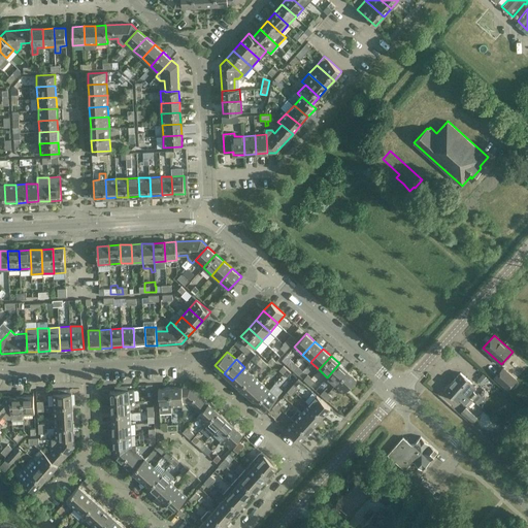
[(339,363),(327,377),(335,385),(348,371),(339,363)]
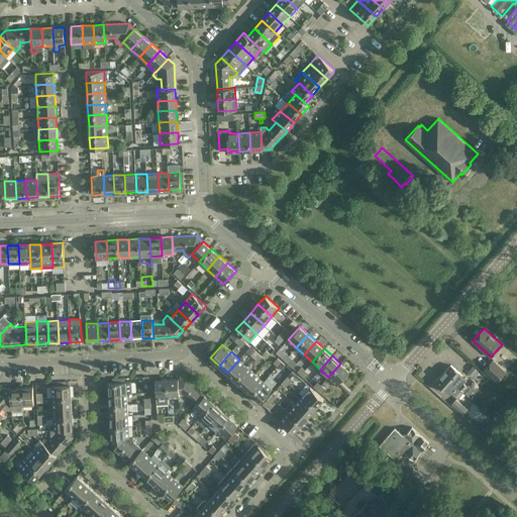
[(239,359),(227,373),(235,380),(247,367),(239,359)]
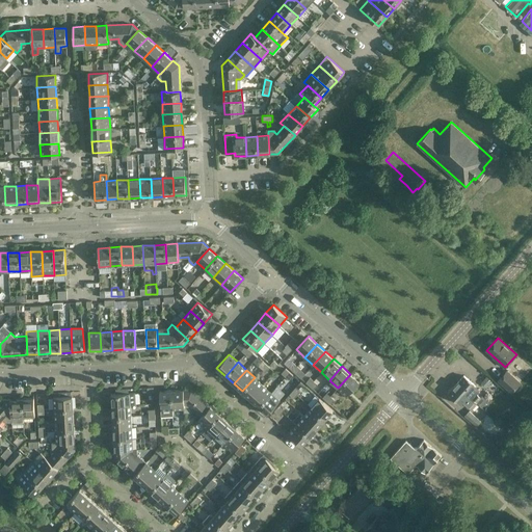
[(522,382),(507,370),(498,380),(511,393),(522,382)]
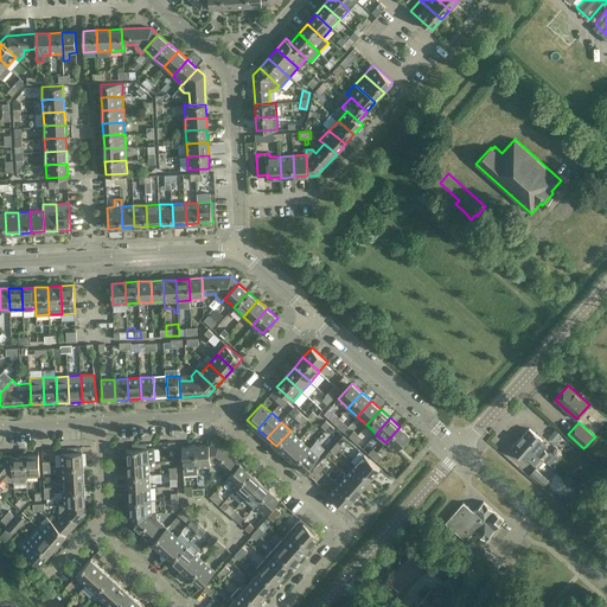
[(400,427),(385,442),(396,451),(410,435),(400,427)]
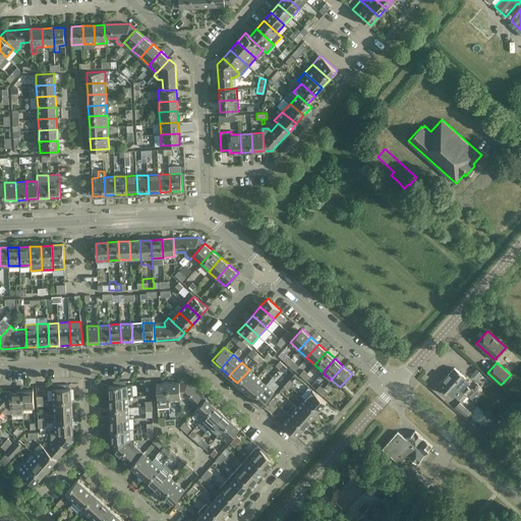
[(454,367),(447,377),(472,399),(478,393),(472,388),(470,389),(466,385),(469,382),(454,367)]
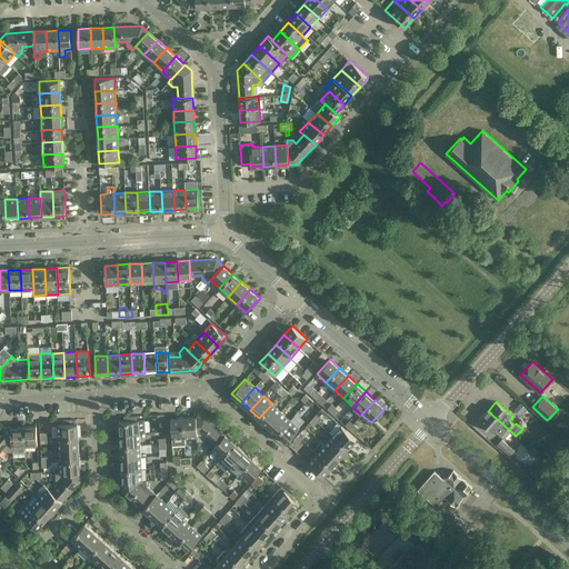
[(272,403),(259,418),(268,426),(281,411),(272,403)]
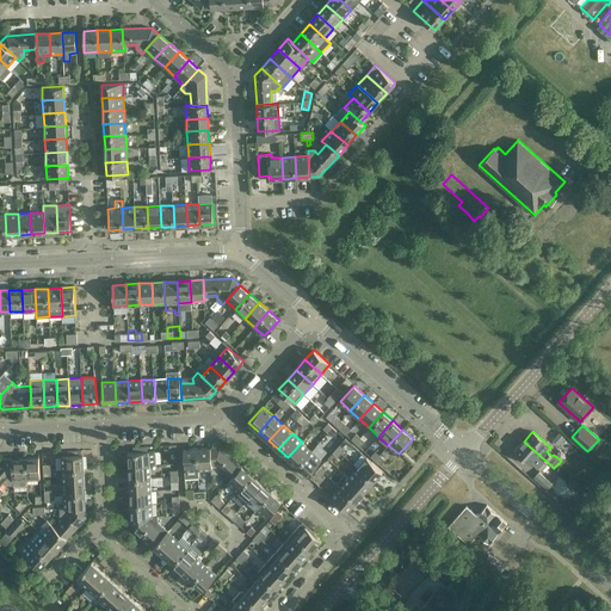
[(345,449),(343,446),(347,442),(345,439),(340,444),(337,449),(341,454),(345,449)]
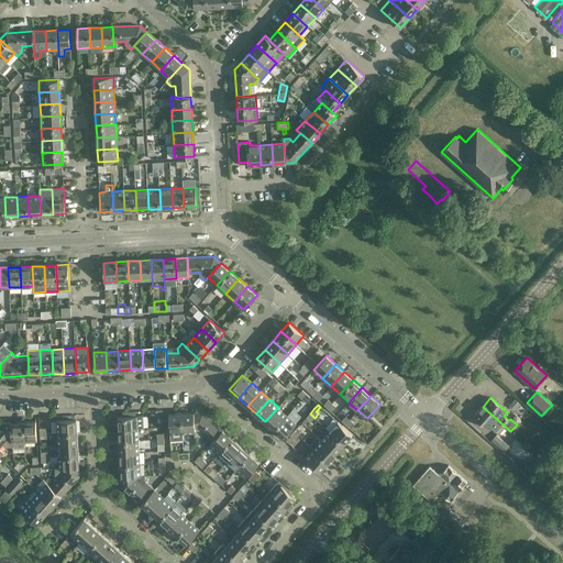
[(278,407),(265,421),(274,430),(287,415),(278,407)]
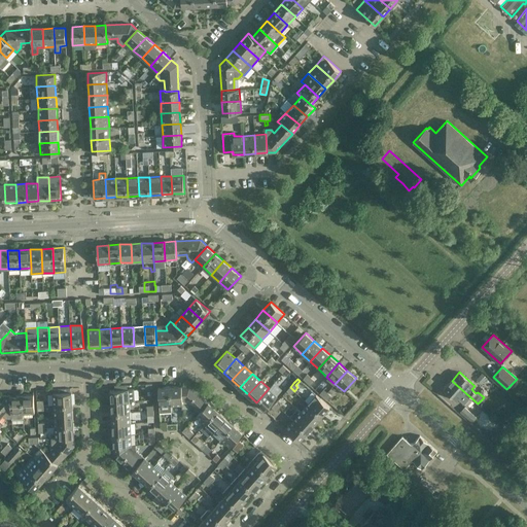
[(478,403),(452,381),(445,389),(456,399),(458,396),(467,405),(471,399),(478,405),(478,403)]
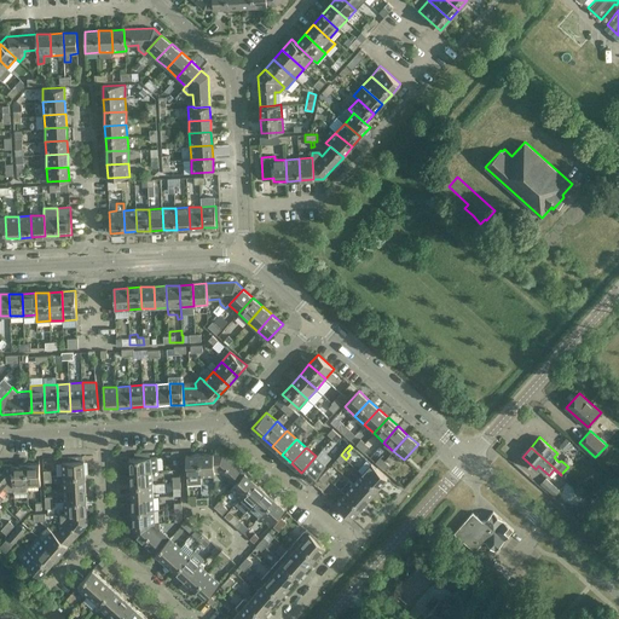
[(213,453),(200,455),(201,475),(214,475),(213,453)]
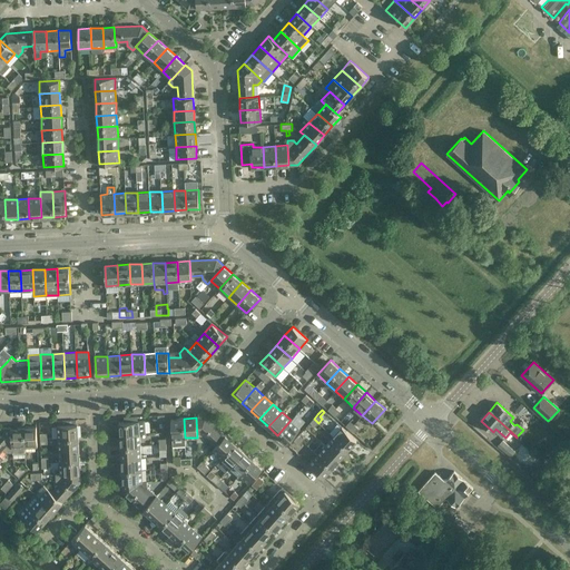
[(205,418),(196,418),(197,438),(197,442),(204,442),(207,439),(215,445),(216,446),(226,435),(205,418)]
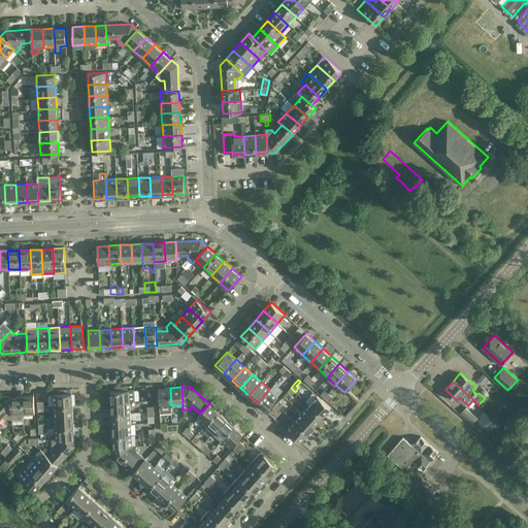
[(170,388),(159,388),(160,406),(171,405),(170,388)]
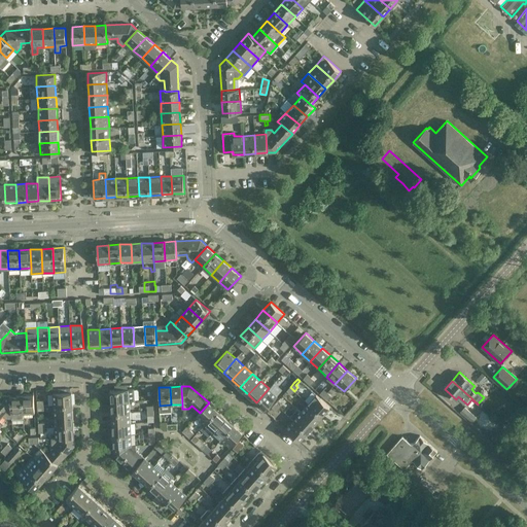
[(269,388),(256,402),(265,410),(277,396),(269,388)]
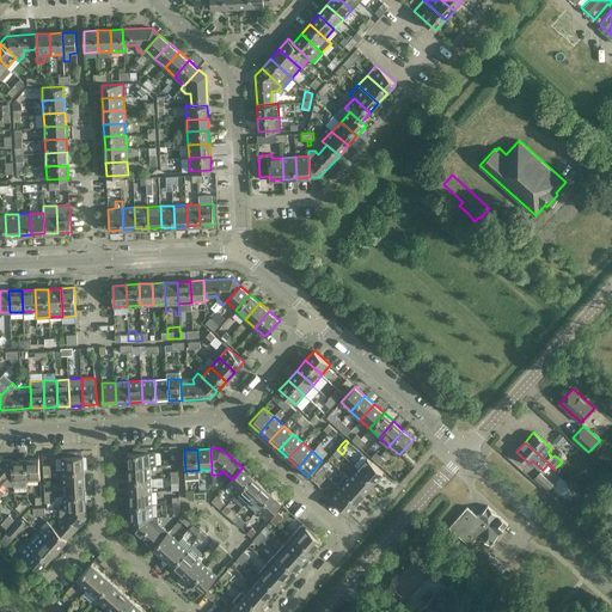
[(128,453),(128,466),(150,465),(150,452),(128,453)]
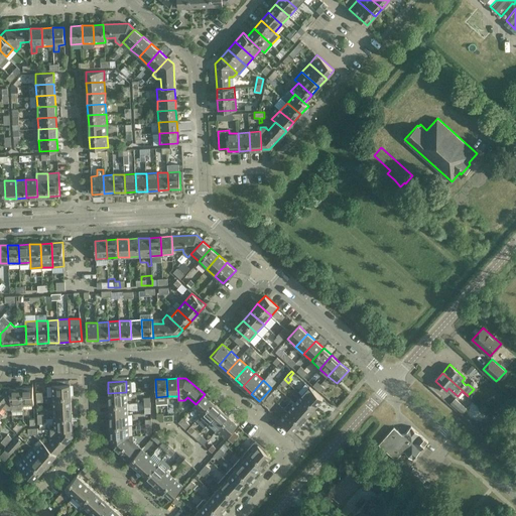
[(52,385),(52,396),(71,395),(70,384),(52,385)]
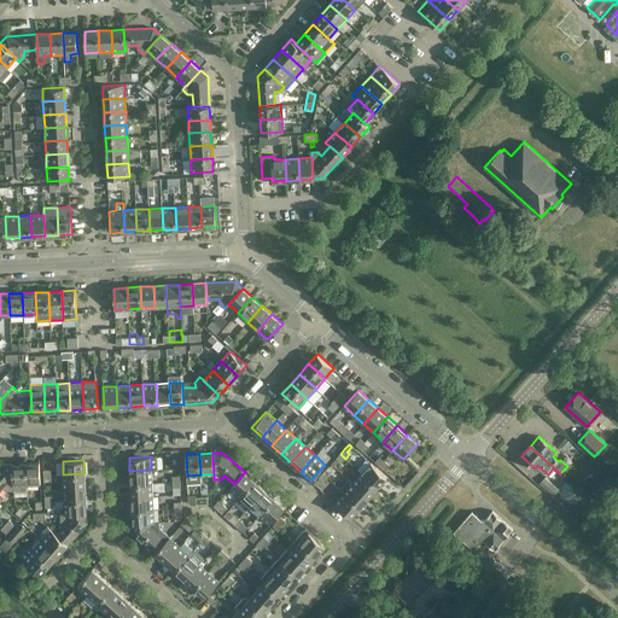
[(27,484),(25,462),(12,464),(15,490),(15,491),(28,490),(27,484)]
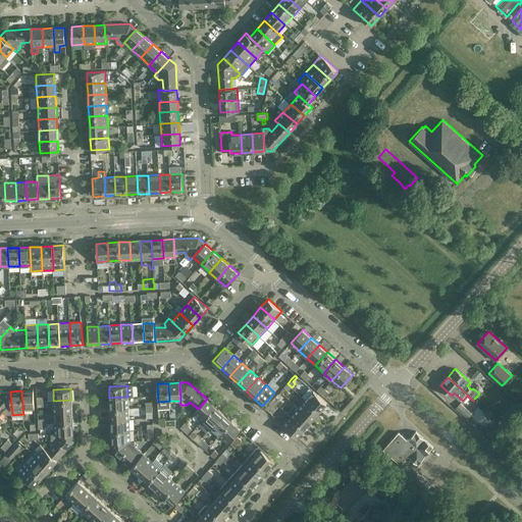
[(34,390),(21,390),(22,409),(35,409),(34,390)]
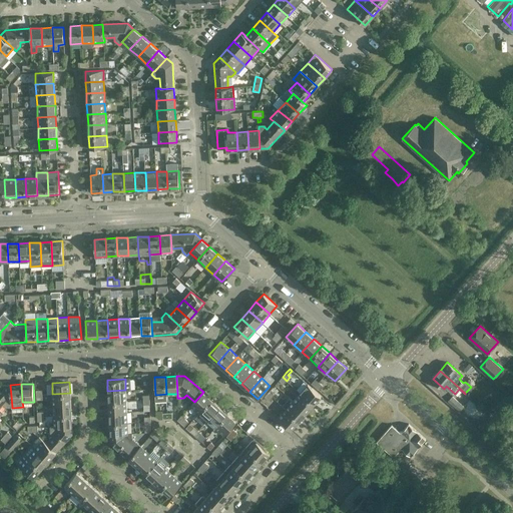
[(308,384),(300,393),(314,405),(321,396),(308,384)]
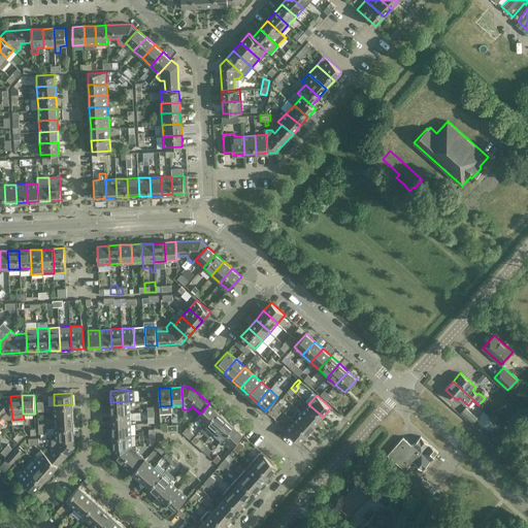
[(12,419),(10,396),(2,396),(0,398),(0,428),(3,425),(0,421),(0,419),(3,417),(6,419),(12,419)]
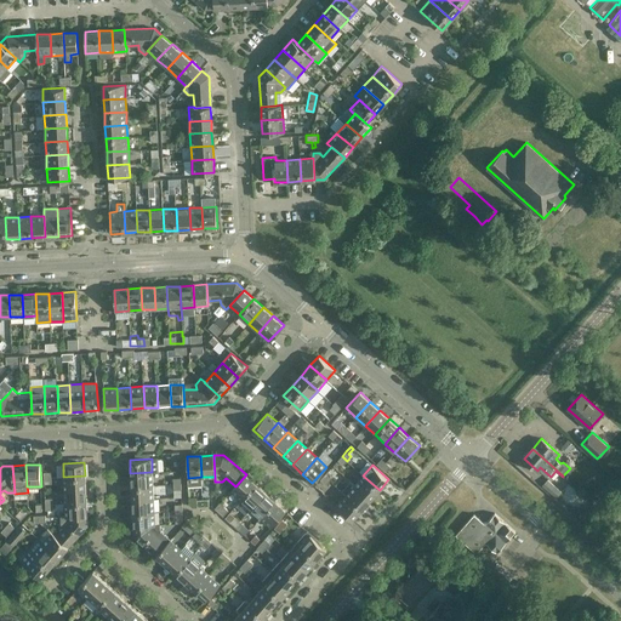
[(152,472),(130,473),(131,486),(153,485),(152,472)]
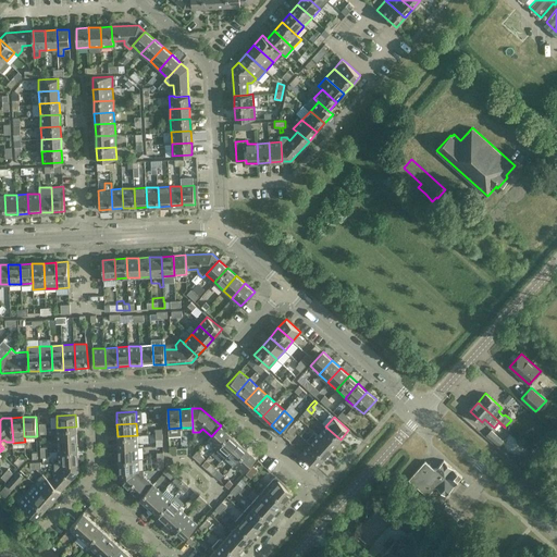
[(211,436),(210,435),(207,440),(217,448),(230,433),(221,425),(211,436)]
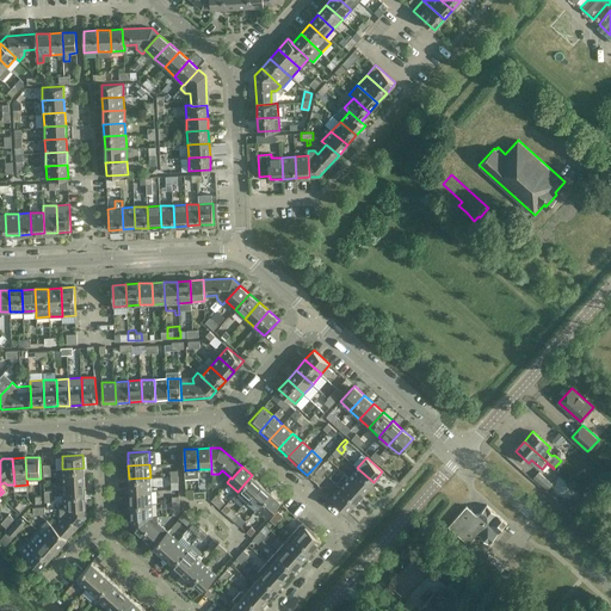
[(84,468),(62,469),(63,482),(85,481),(84,468)]
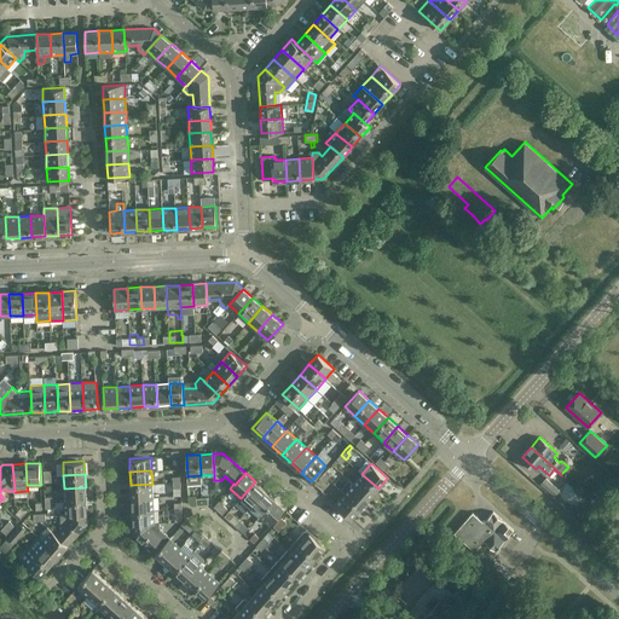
[(362,474),(353,484),(370,498),(379,489),(362,474)]
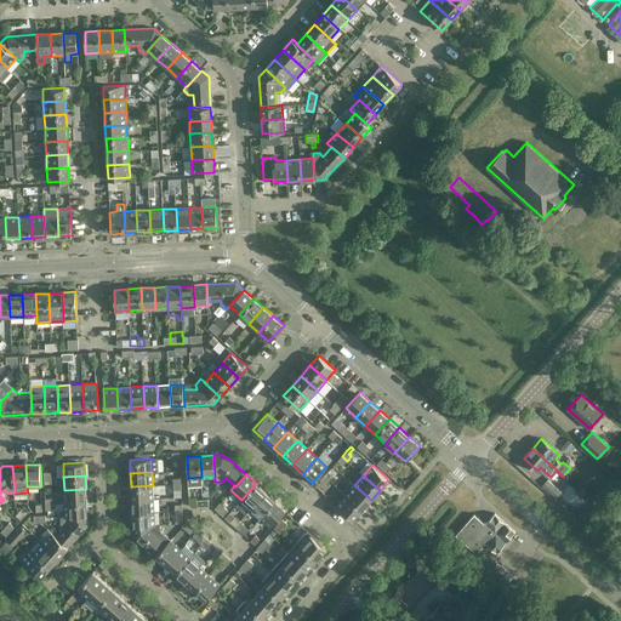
[(556,497),(562,493),(547,479),(542,485),(556,497)]
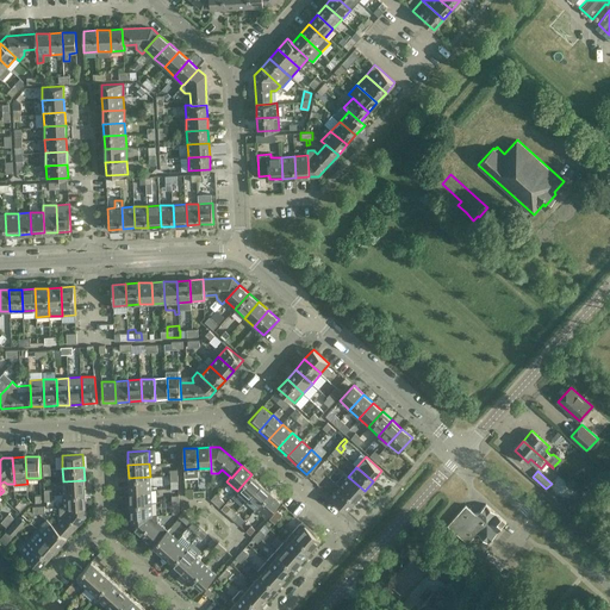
[(251,474),(237,491),(247,499),(261,483),(251,474)]
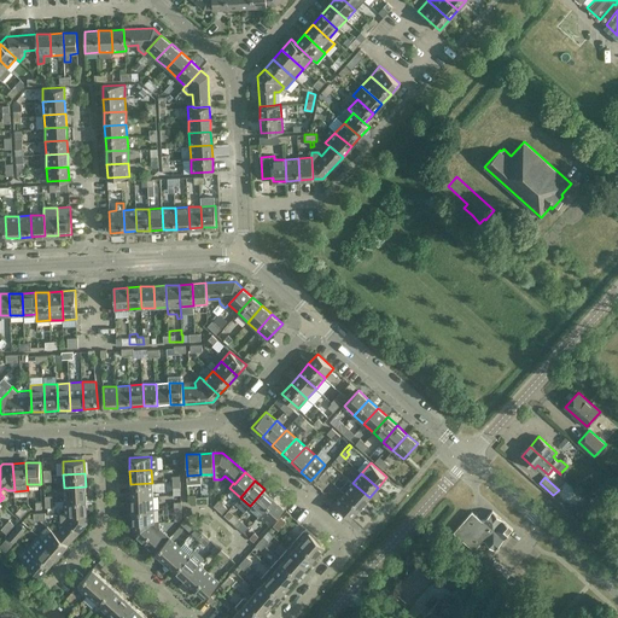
[(152,483),(130,484),(132,497),(153,496),(152,483)]
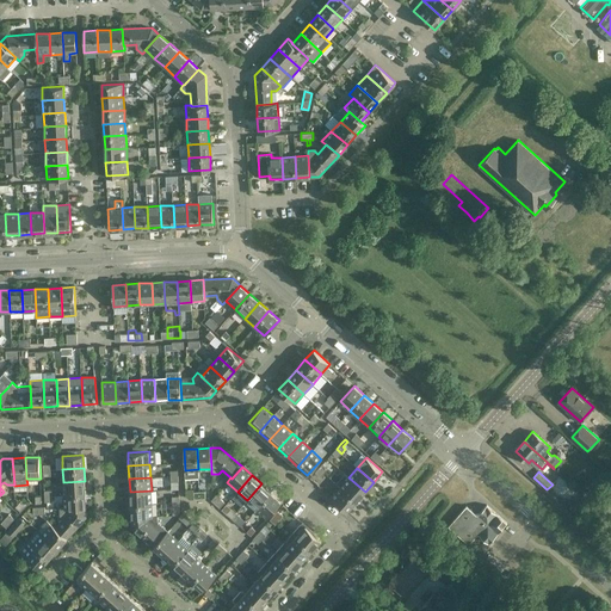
[(349,477),(340,487),(356,501),(365,492),(349,477)]
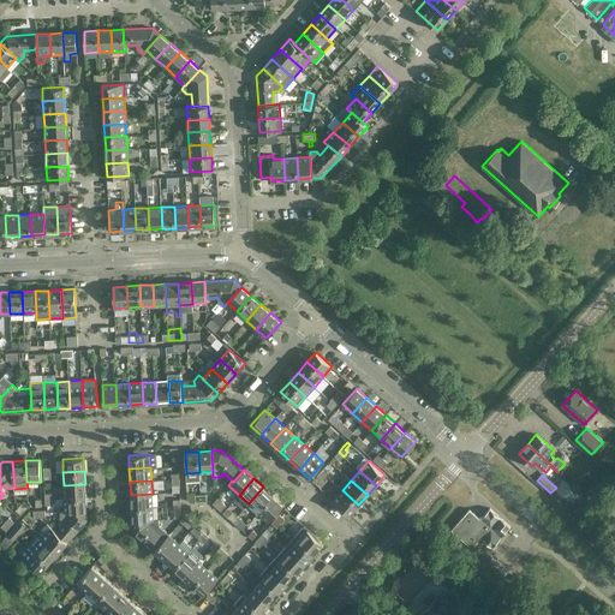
[(85,484),(64,485),(64,499),(85,497),(85,484)]
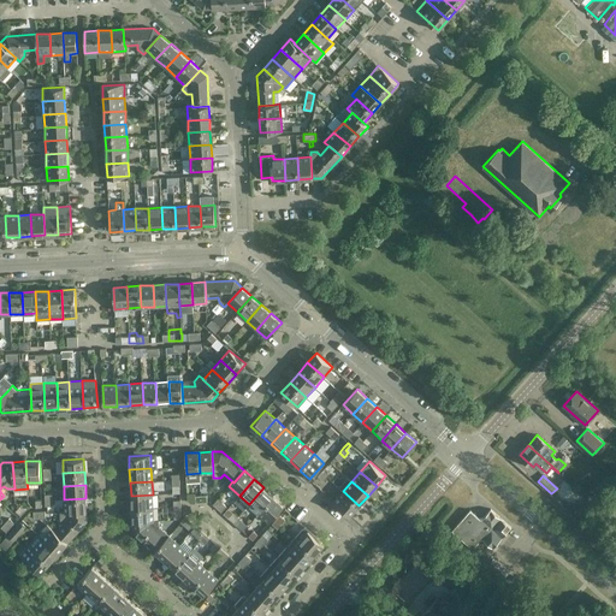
[(264,487),(249,504),(259,513),(273,497),(264,487)]
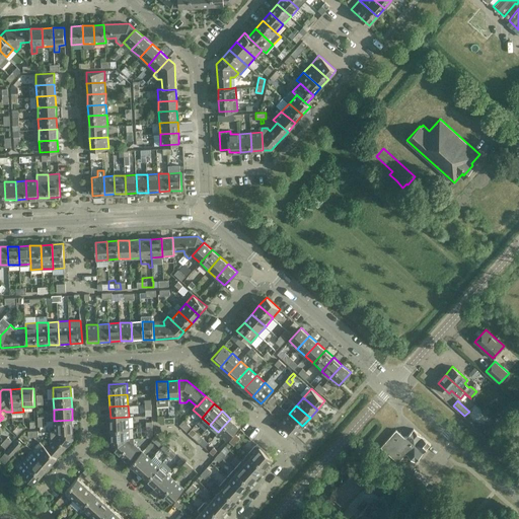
[(289,414),(281,422),(295,434),(302,426),(289,414)]
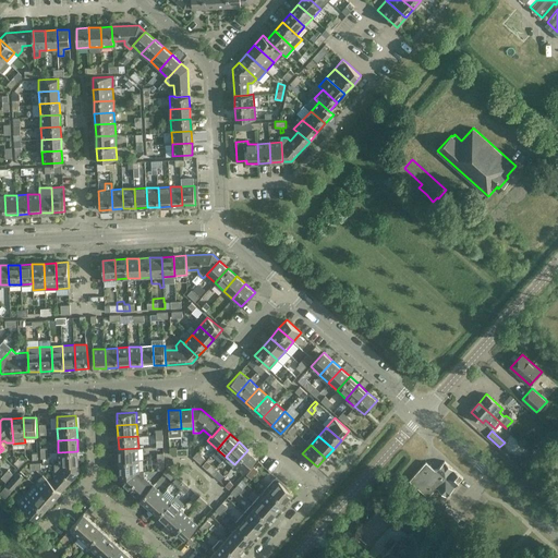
[(138,448),(119,449),(119,460),(138,459),(138,448)]
